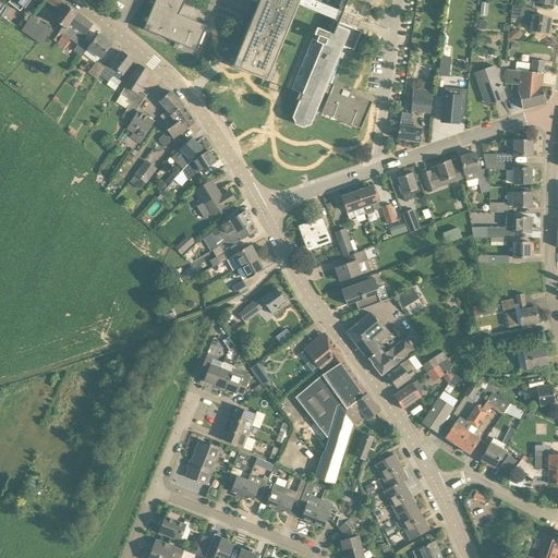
[(47,0),(10,0),(11,1),(9,5),(19,13),(26,4),(27,5),(31,0),(39,7),(46,2),(47,0)]
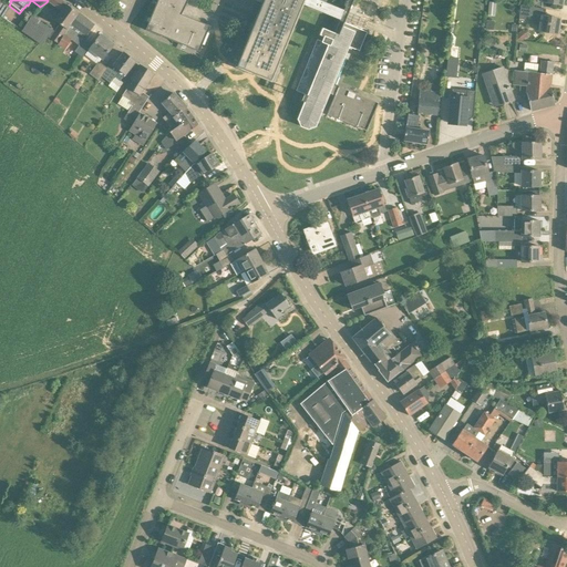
[(66,6),(59,0),(48,0),(47,2),(61,12),(54,21),(59,24),(54,32),(52,31),(31,17),(21,32),(42,47),(48,38),(51,40),(55,43),(76,13),(66,6)]
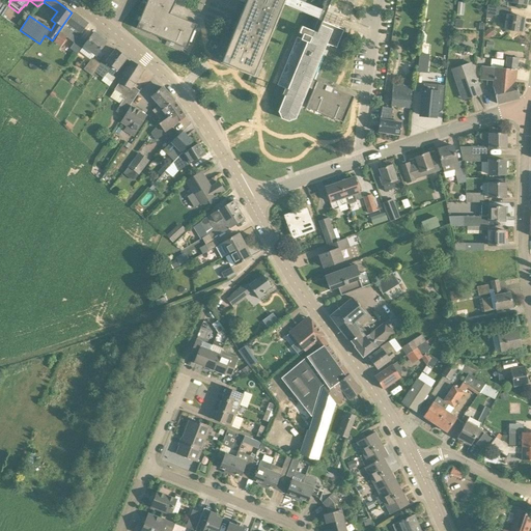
[(169,15),(175,0),(147,0),(136,29),(187,49),(187,48),(194,31),(196,25),(169,15)]
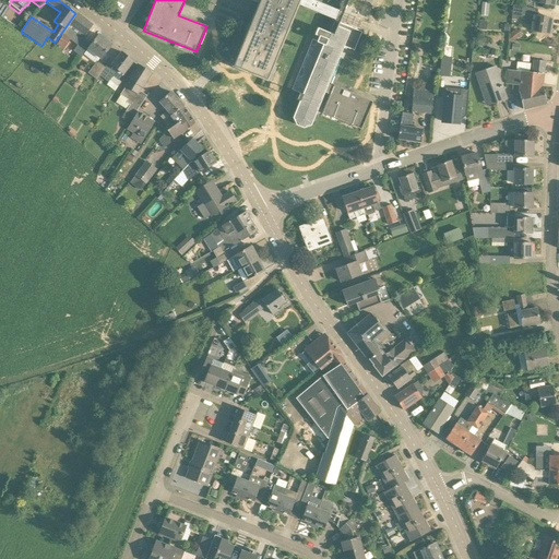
[(339,23),(348,0),(342,0),(339,11),(311,0),(249,0),(258,3),(244,40),(233,66),(233,67),(266,80),(297,4),(334,20),(334,21),(339,23)]
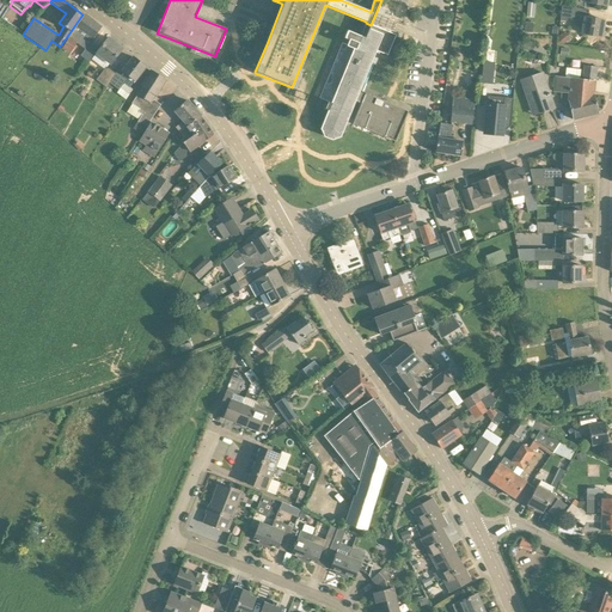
[(587,18),(588,11),(562,6),(560,22),(565,23),(567,18),(582,20),(580,34),(601,37),(604,22),(587,18)]
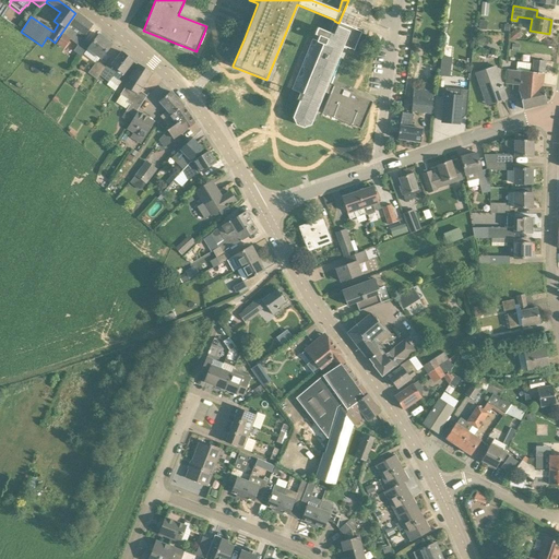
[(82,40),(84,37),(93,25),(76,14),(76,13),(75,13),(55,43),(57,44),(57,45),(64,48),(70,39),(72,42),(78,46),(73,51),(81,57),(86,49),(90,51),(99,35),(91,47),(82,40)]
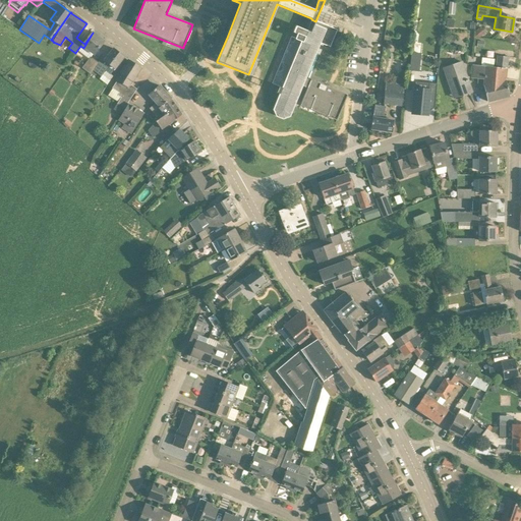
[(337,30),(315,21),(311,19),(307,31),(296,26),(293,33),(297,35),(295,39),(291,37),(272,83),(279,87),(277,94),(281,95),(274,110),(277,116),(283,118),(288,116),(289,116),(319,43),(330,48),(337,30)]
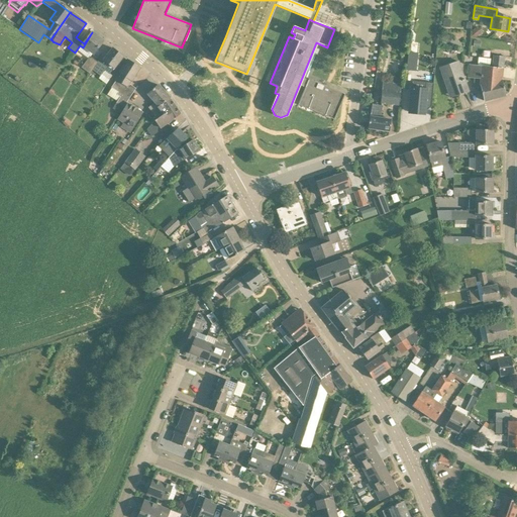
[(92,55),(103,41),(92,32),(83,47),(92,55)]
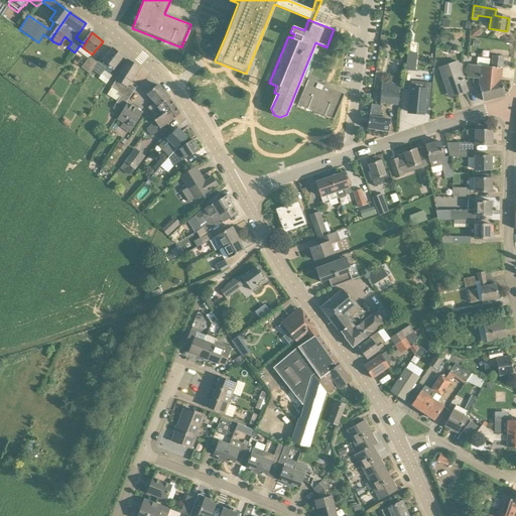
[(445,44),(449,37),(444,34),(440,41),(445,44)]
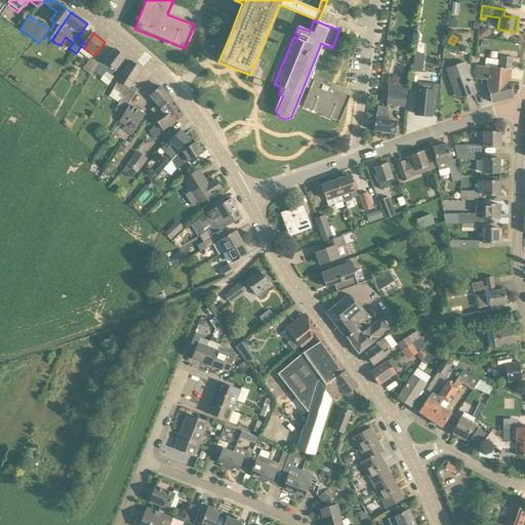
[(99,63),(98,64),(93,72),(102,78),(107,72),(111,75),(124,57),(114,49),(105,62),(103,65),(99,63)]
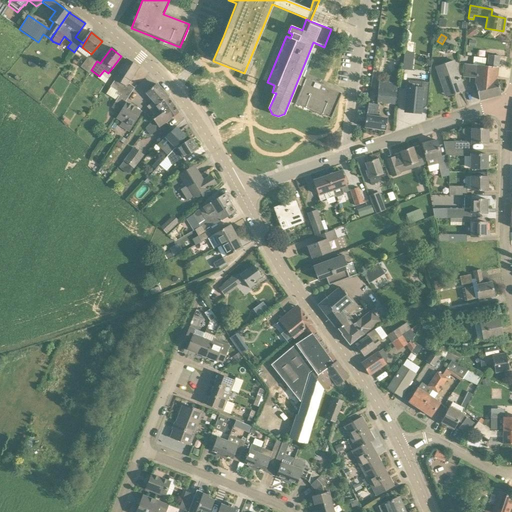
[(404,49),(404,70),(413,70),(414,50),(404,49)]
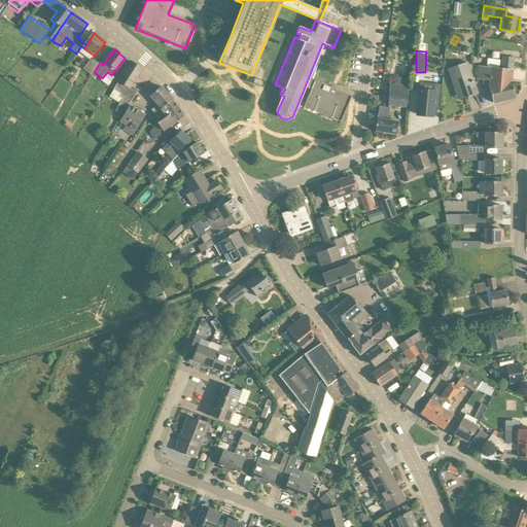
[(512,70),(513,58),(502,57),(501,69),(497,68),(500,83),(502,83),(505,100),(515,98),(512,82),(511,82),(512,70)]
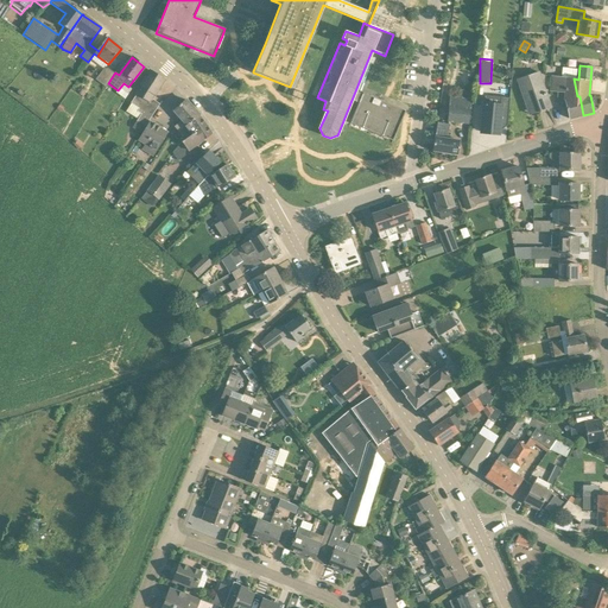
[(108,83),(114,74),(106,67),(95,80),(106,88),(108,83)]
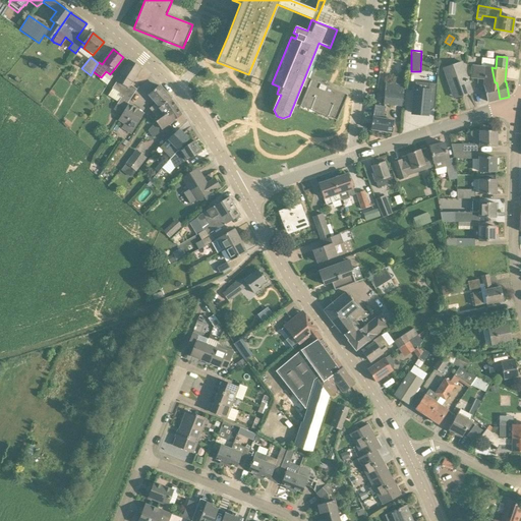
[(124,109),(136,90),(130,85),(140,68),(128,61),(112,89),(119,94),(118,96),(121,98),(117,105),(118,105),(124,109)]
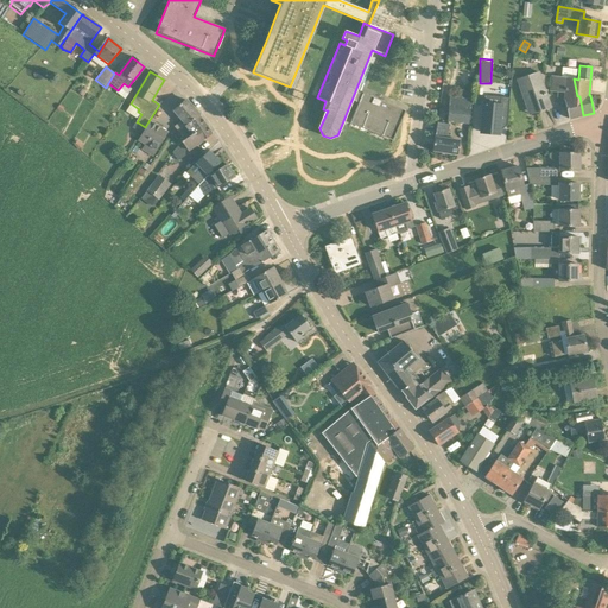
[(550,107),(538,73),(518,80),(526,107),(533,105),(536,113),(550,107)]
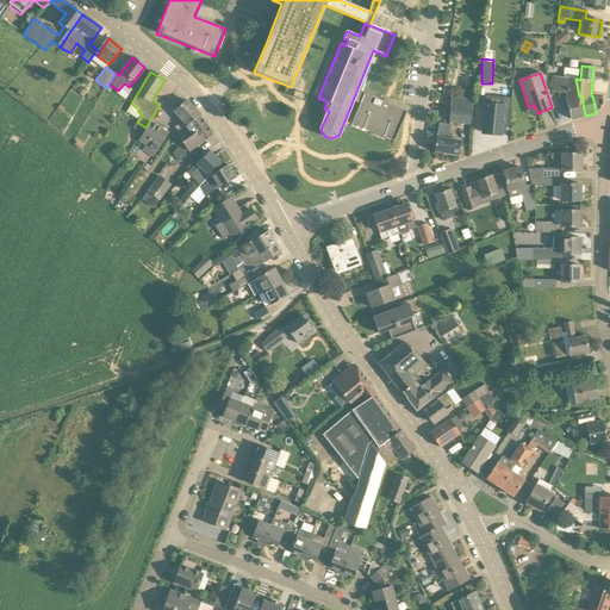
[(579,97),(576,79),(553,76),(551,92),(559,93),(558,105),(567,104),(571,119),(585,116),(582,97),(579,97)]
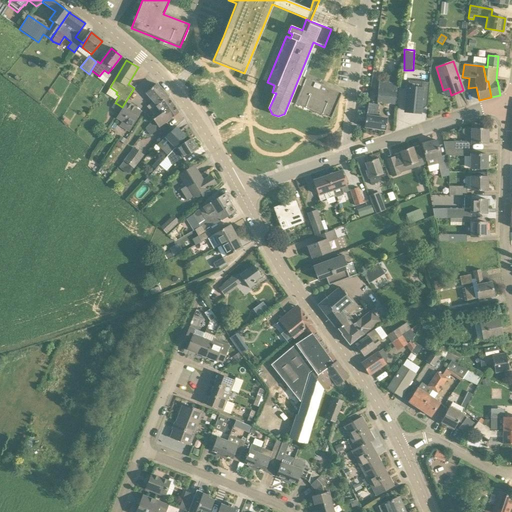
[(300,78),(300,77),(297,86),(301,87),(295,101),(331,116),(341,94),(301,77),(300,78)]
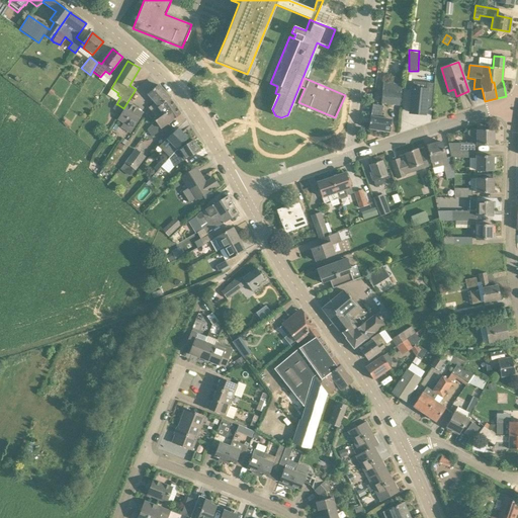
[(410,80),(409,111),(409,112),(425,112),(430,105),(431,105),(432,80),(410,80)]
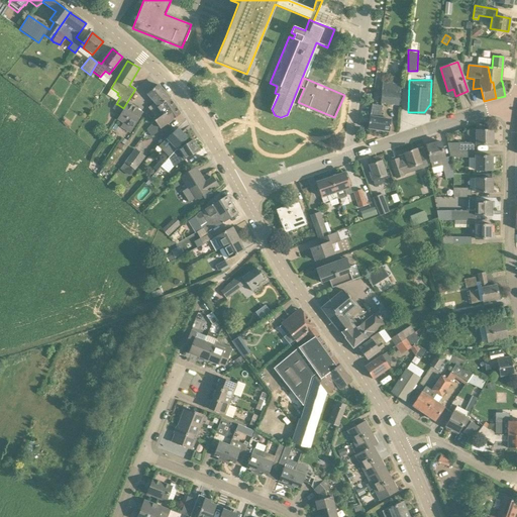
[(398,106),(401,85),(382,82),(380,104),(398,106)]
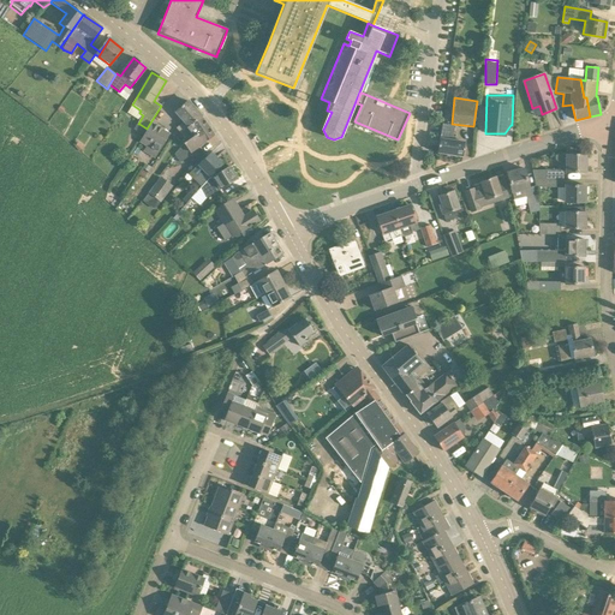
[(175,129),(187,142),(184,144),(175,153),(179,159),(196,137),(192,133),(203,120),(202,118),(187,102),(175,113),(183,120),(181,124),(175,129)]
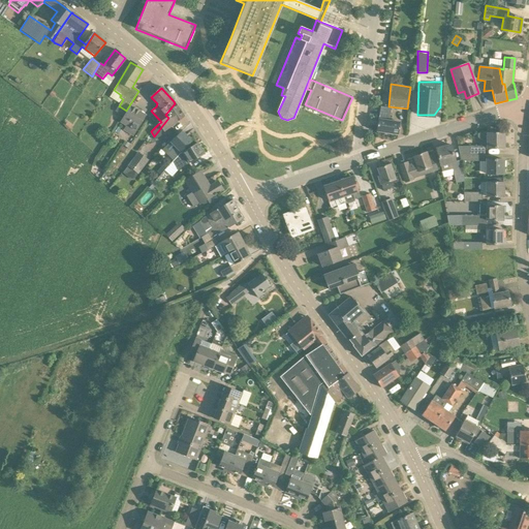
[(165,115),(168,118),(154,136),(157,141),(167,134),(164,130),(184,117),(175,103),(165,115)]
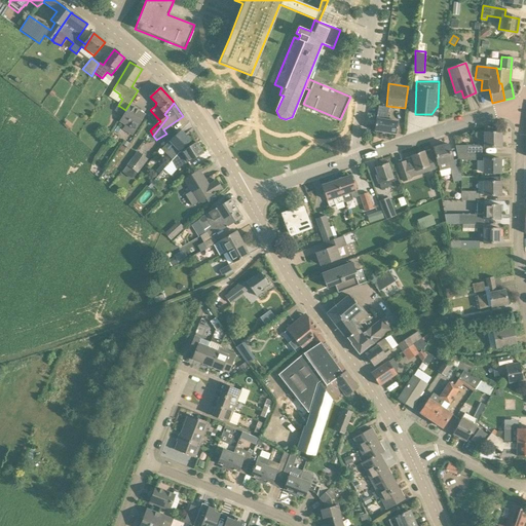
[(135,133),(145,114),(129,105),(119,122),(124,125),(135,133)]
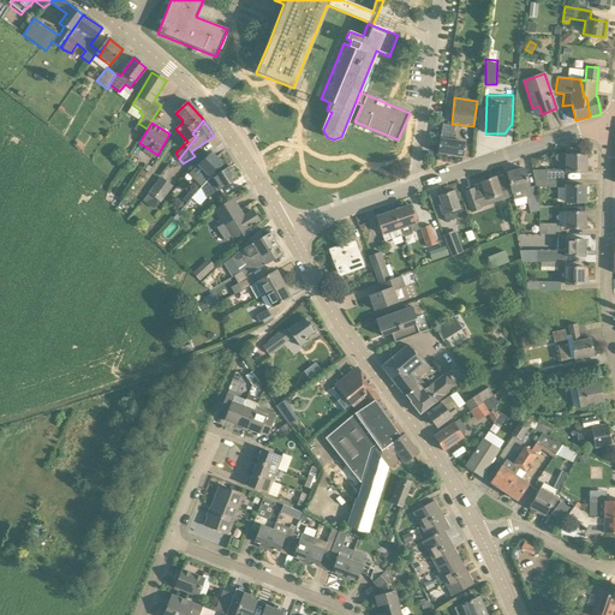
[(147,129),(139,124),(136,130),(142,135),(147,129)]
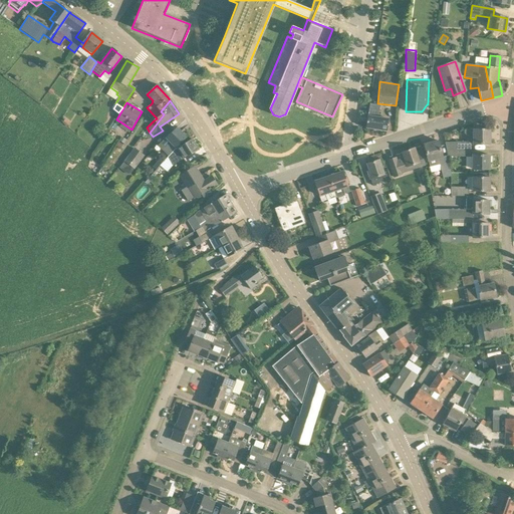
[(387,132),(389,118),(378,117),(379,105),(369,103),(365,127),(387,132)]
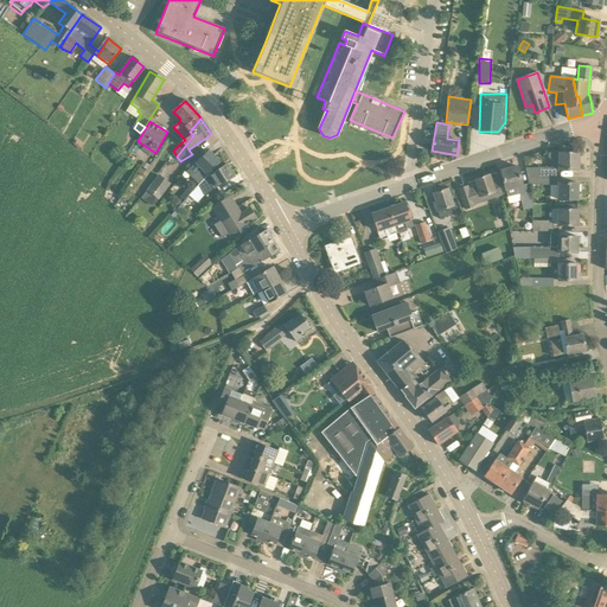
[(191,177),(198,185),(206,176),(219,164),(208,152),(195,164),(199,168),(191,177)]
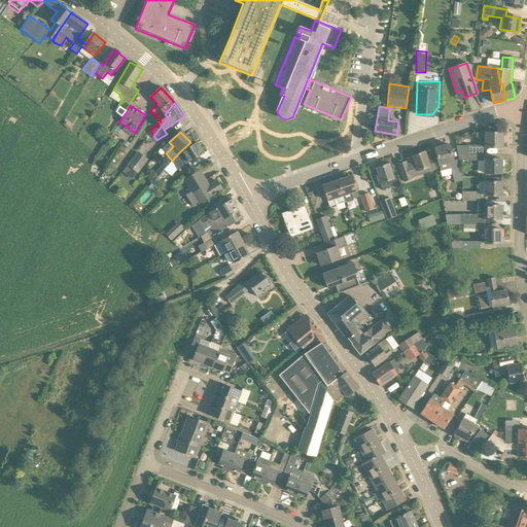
[(479,140),(486,140),(486,145),(486,148),(501,148),(501,133),(494,133),(486,133),(480,132),(476,134),(476,137),(479,140)]
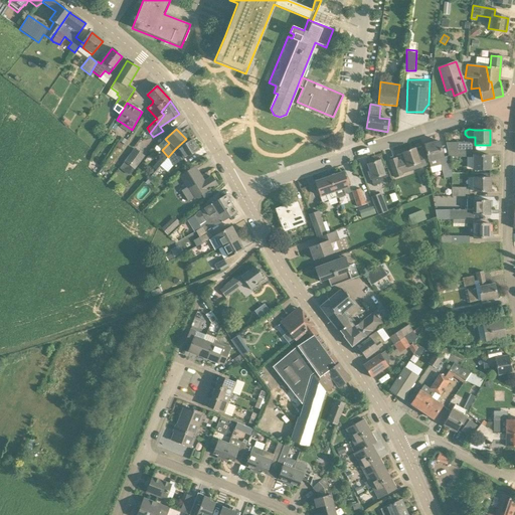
[(175,149),(168,157),(173,165),(183,160),(198,151),(191,139),(182,145),(175,149)]
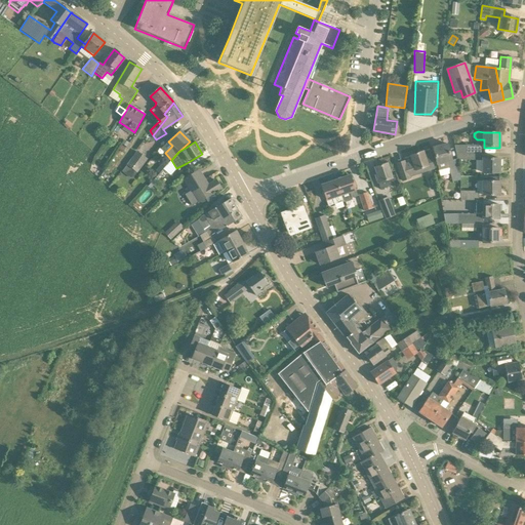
[(461,179),(457,160),(457,159),(456,159),(451,160),(447,145),(433,148),(439,171),(449,169),(452,183),(461,179)]
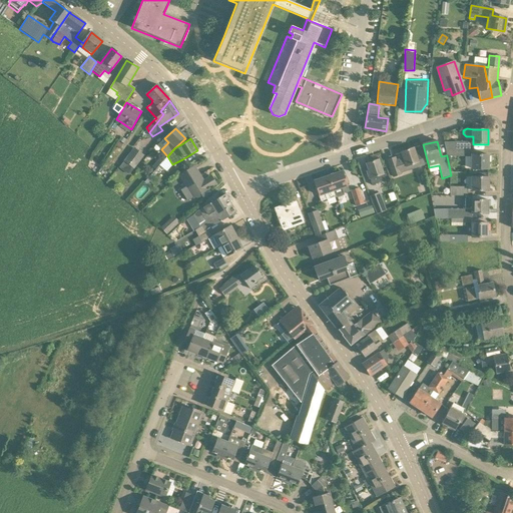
[(456,141),(456,150),(470,150),(470,142),(467,142),(456,141)]
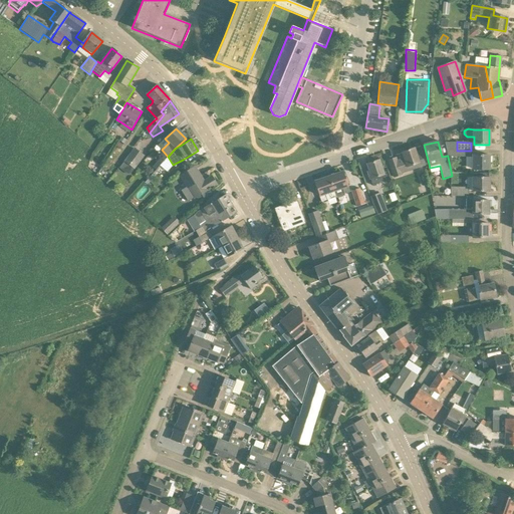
[(415,152),(414,148),(402,153),(403,157),(396,159),(396,157),(388,159),(395,178),(402,175),(401,173),(425,165),(422,150),(415,152)]
